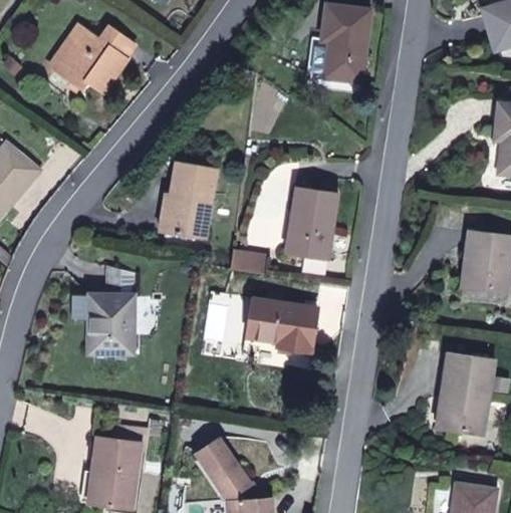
[(358,79),(367,9),(325,3),(321,37),(320,38),(328,39),(323,75),(358,79)]
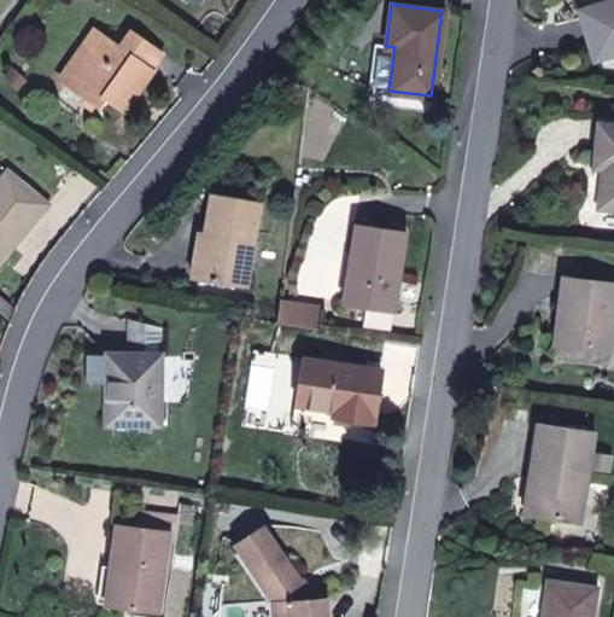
[(613,4),(579,15),(592,59),(613,52),(613,4)]
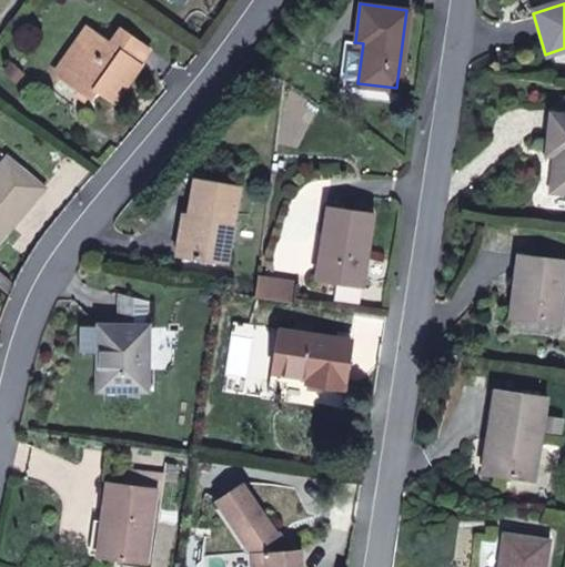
[(58,77),(90,31),(83,26),(51,71),(58,77)]
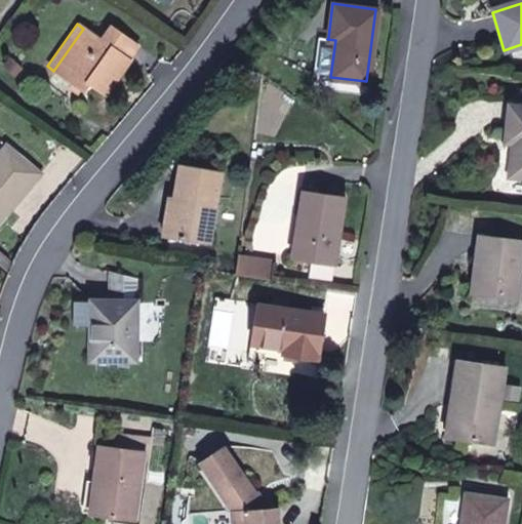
[(103,94),(127,58),(126,57),(135,44),(109,26),(99,39),(83,29),(53,71),(82,90),(87,83),(103,94)]
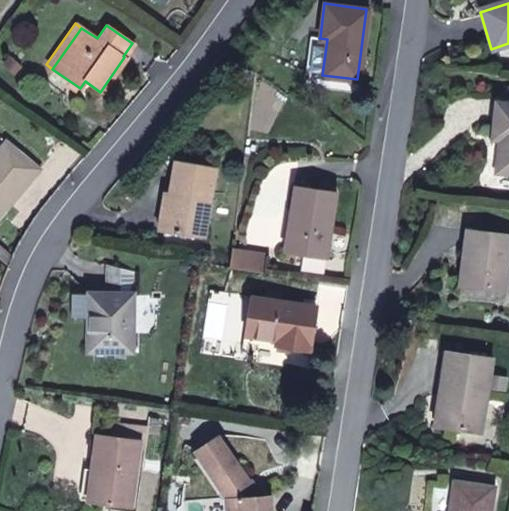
[(322,75),(327,39),(319,38),(320,37),(309,36),(304,73),(322,75)]
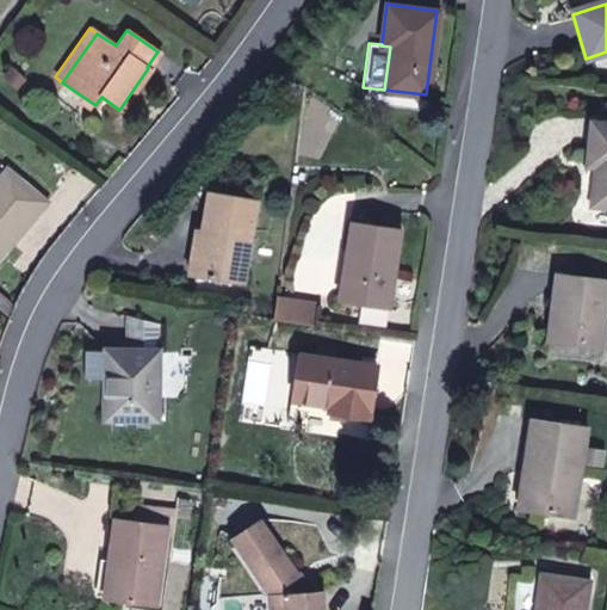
[(606,204),(606,123),(590,121),(586,164),(594,165),(590,203),(606,204)]
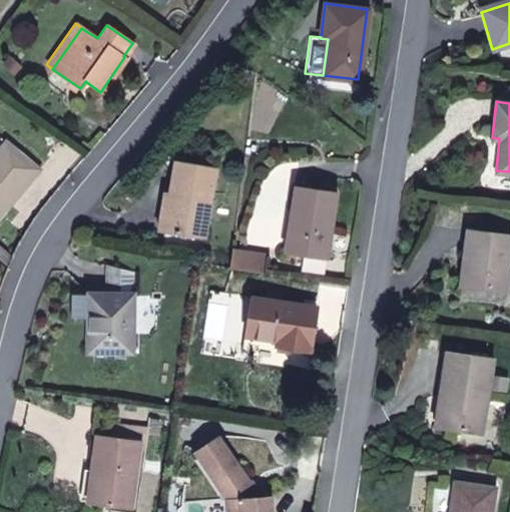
[(0,212),(37,168),(4,141),(0,146),(0,212)]
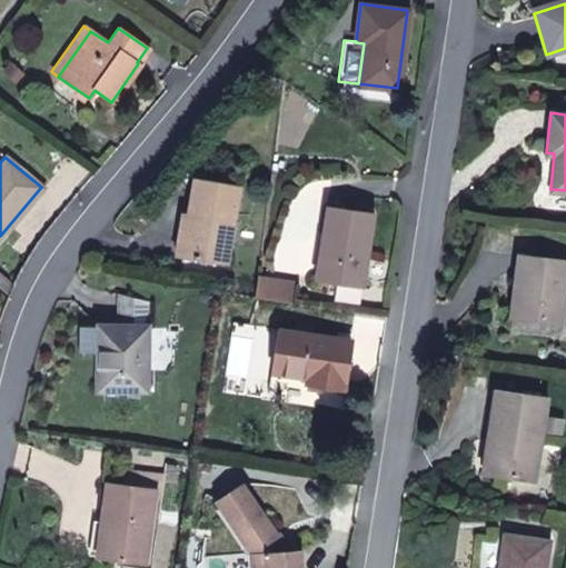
[(225,263),(238,185),(194,177),(189,198),(179,256),(225,263)]
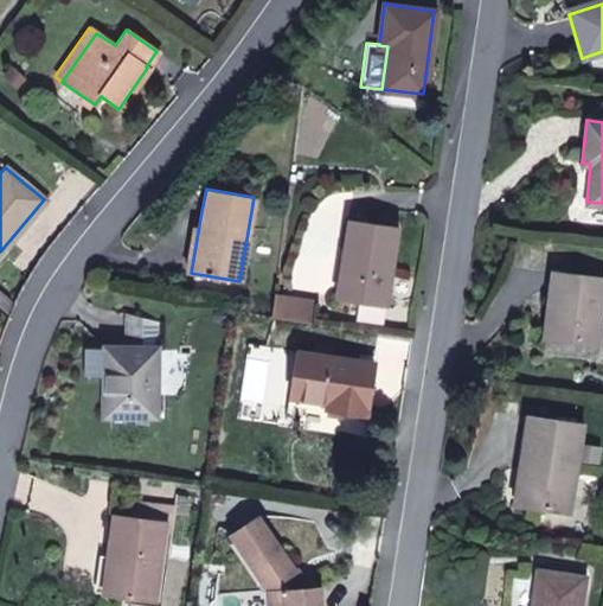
[(191,273),(201,211),(196,210),(185,273),(191,273)]
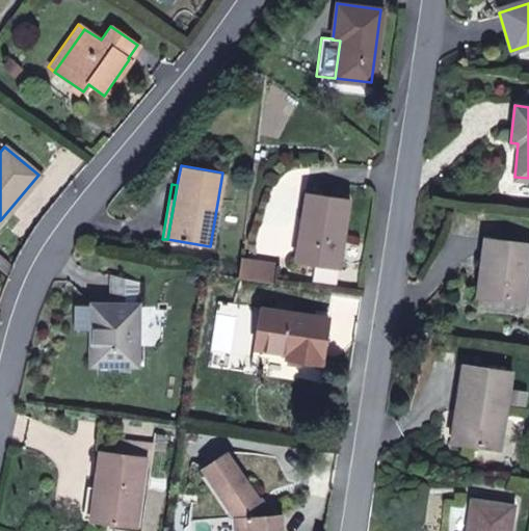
[(338,266),(347,198),(305,193),(294,260),(338,266)]
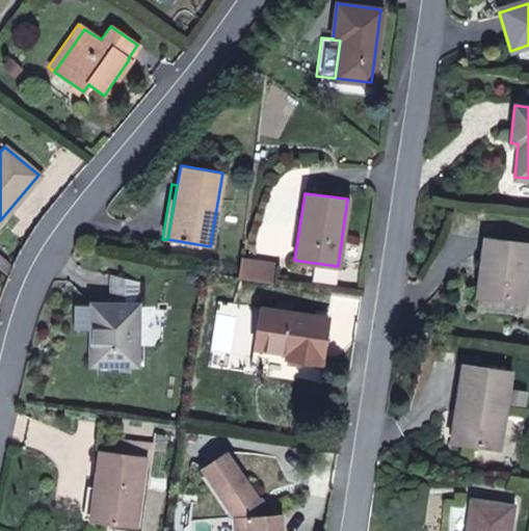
[(522,300),(528,244),(483,238),(476,295),(522,300)]
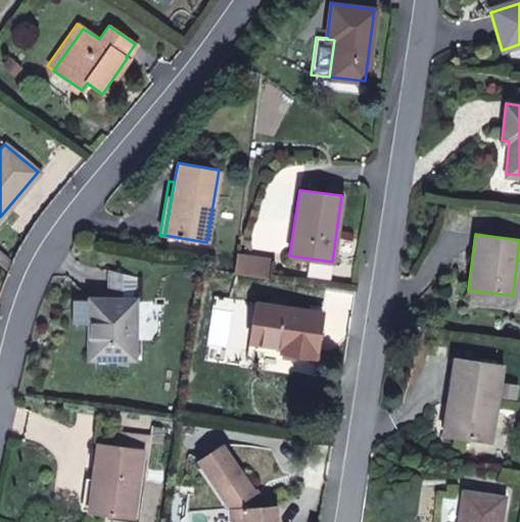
[(10,264),(0,253),(0,264),(7,271),(10,264)]
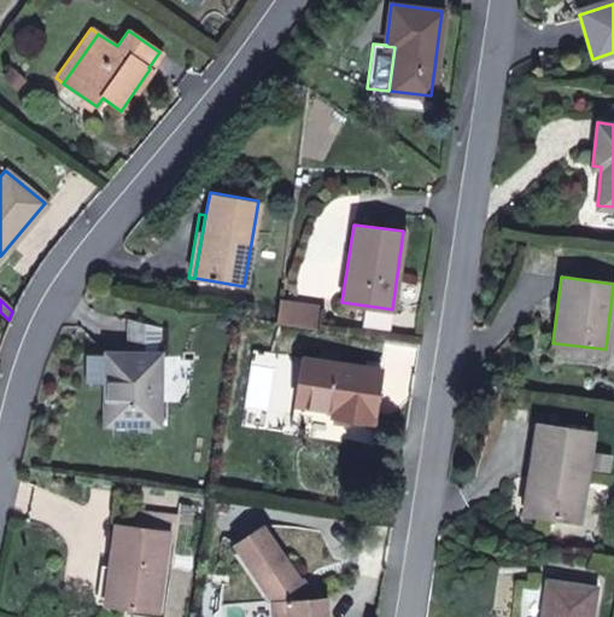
[(300,303),(278,300),(275,320),(317,327),(320,303),(302,300),(300,303)]
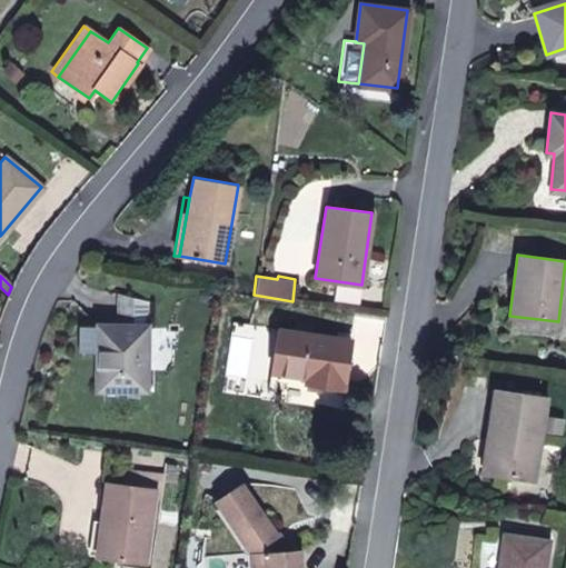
[(147,325),(149,301),(118,294),(118,324),(97,324),(96,390),(146,390),(147,325)]
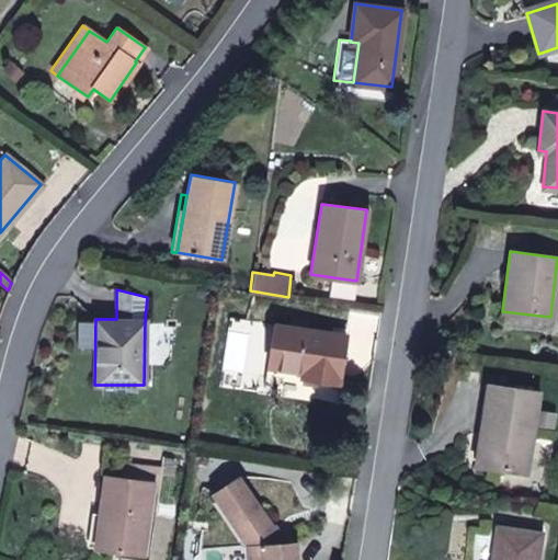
[(336,383),(343,334),(279,324),(272,367),(300,372),(299,377),(336,383)]
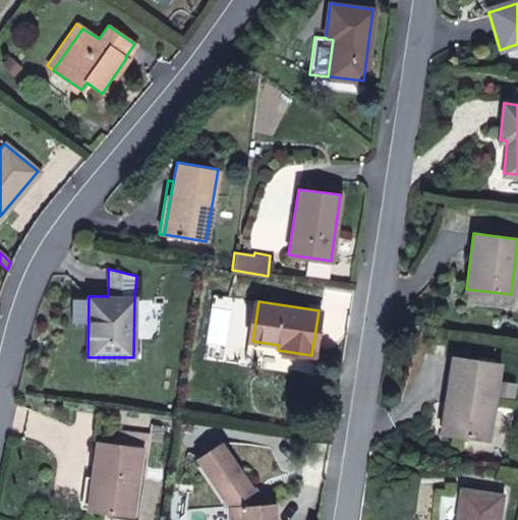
[(486,439),(498,363),(453,356),(448,390),(451,391),(445,432),(486,439)]
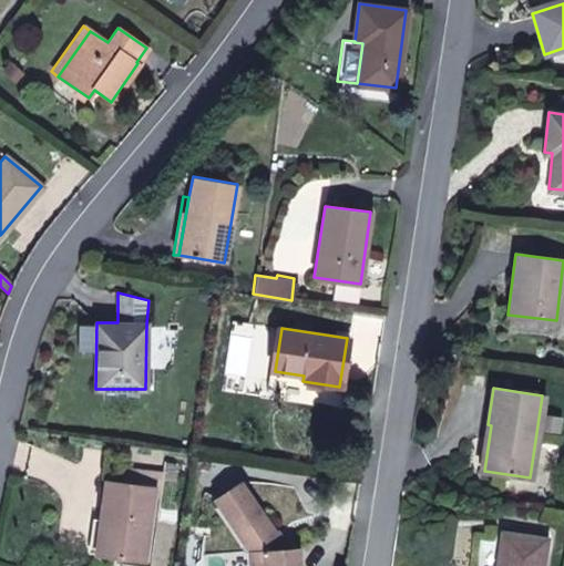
[(143,559),(153,486),(105,480),(95,554),(143,559)]
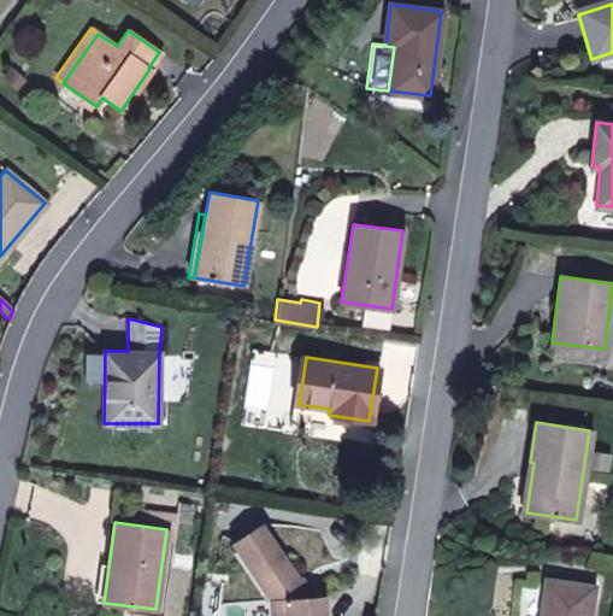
[(310,597),(260,524),(233,544),(272,599),(272,615),(324,615),(323,596),(310,597)]
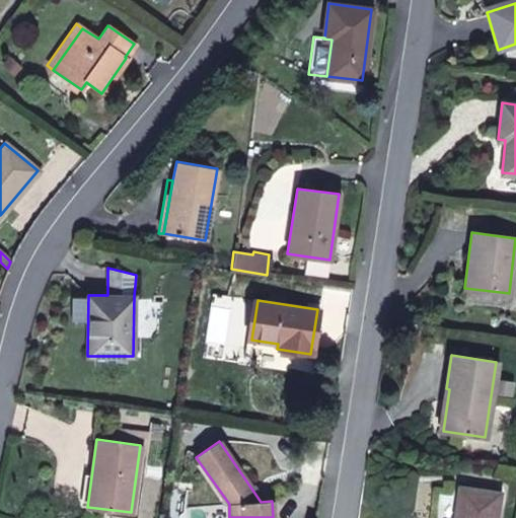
[(494,517),(498,493),(459,488),(454,517),(494,517)]
